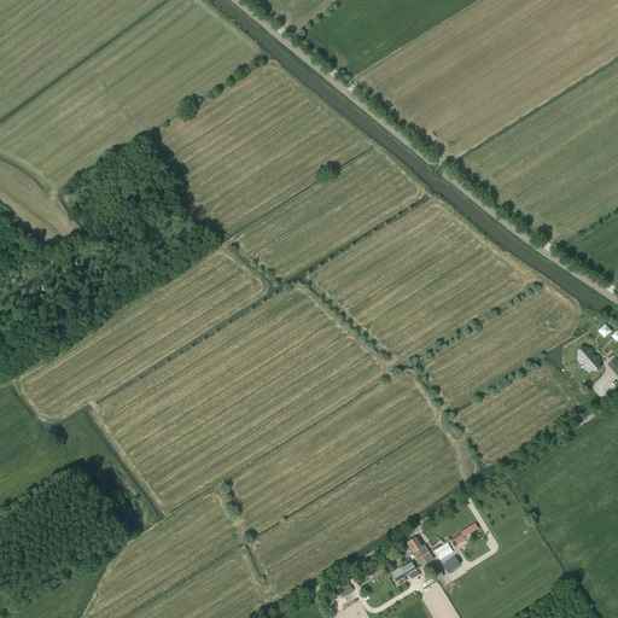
[(606,326),(599,332),(601,334),(605,338),(612,332),(608,328),(606,326)]
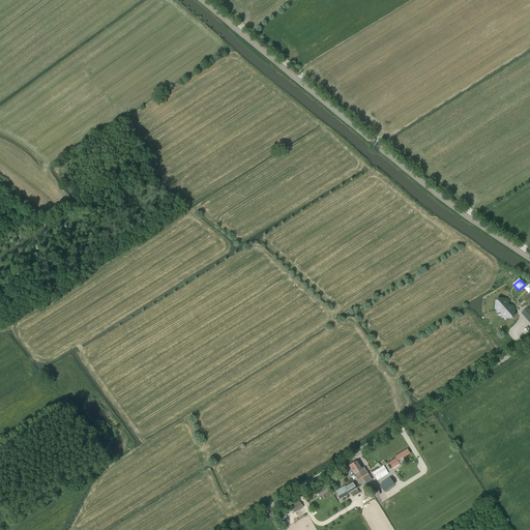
[(497,307),(497,310),(503,311),(502,316),(512,317),(512,307),(507,306),(507,300),(498,300),(497,307)]
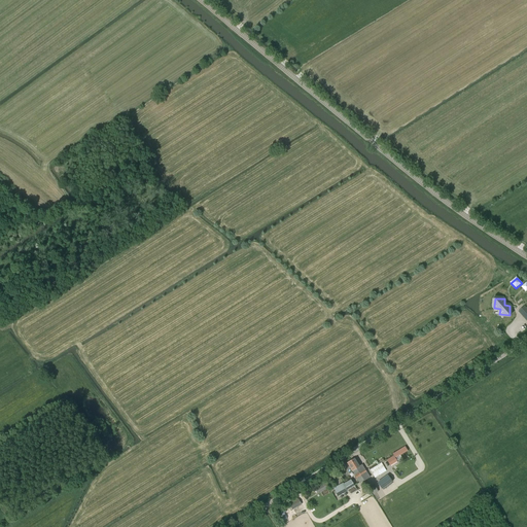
[(395,458),(408,451),(406,447),(393,454),(395,458)]
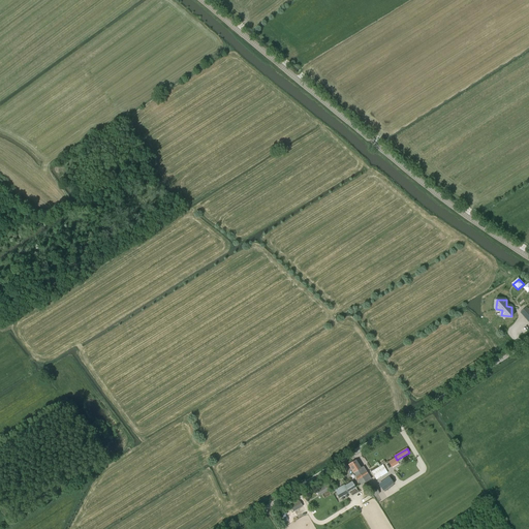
[(392,467),(399,463),(395,458),(389,462),(392,467)]
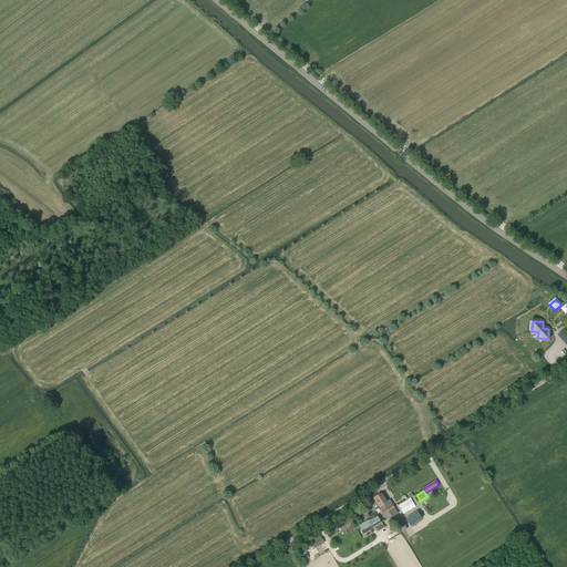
[(398,514),(394,507),(390,501),(388,501),(382,492),(382,493),(378,495),(391,516),(392,517),(397,514),(398,514)]
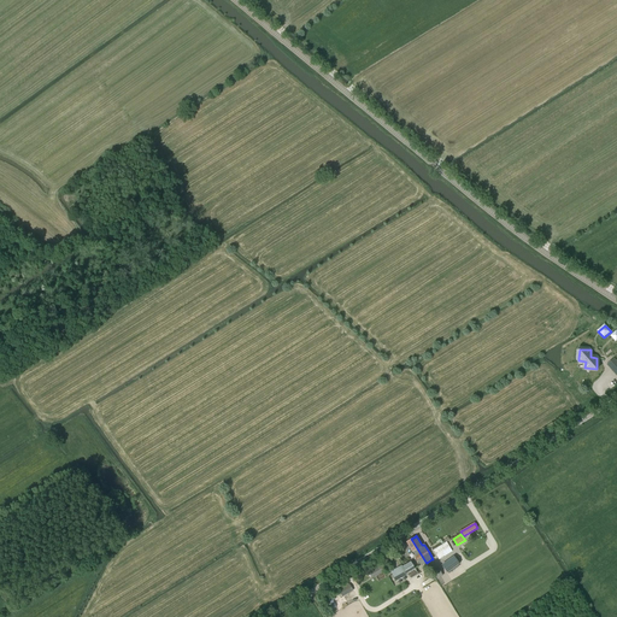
[(412,552),(413,552),(416,556),(415,556),(421,565),(425,562),(411,539),(406,542),(412,552)]
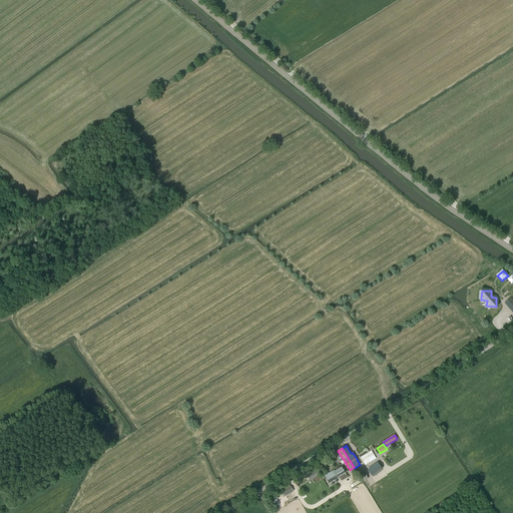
[(371,450),(360,458),(365,465),(369,463),(367,460),(374,455),(371,450)]
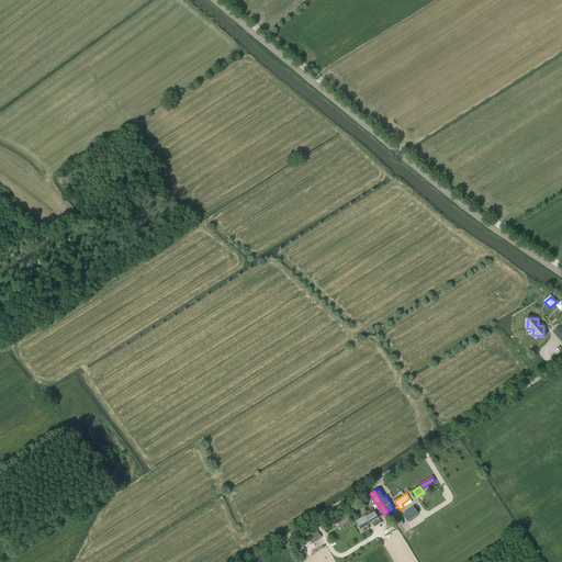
[(418,514),(414,508),(403,516),(407,521),(418,514)]
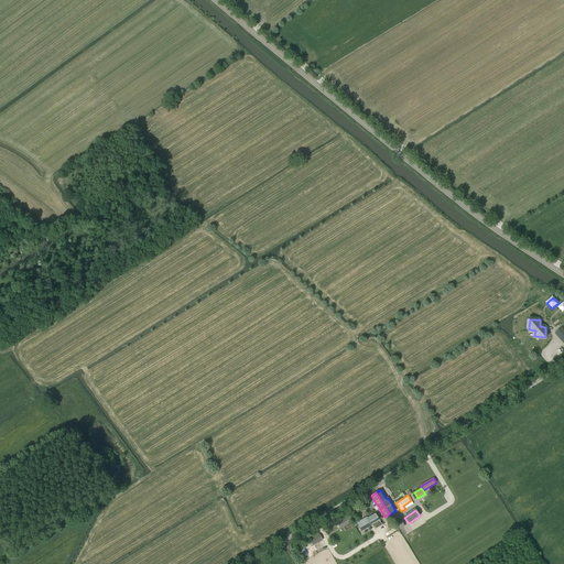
[(382,524),(376,513),(367,518),(367,517),(357,522),(360,529),(370,522),(375,529),(382,524)]
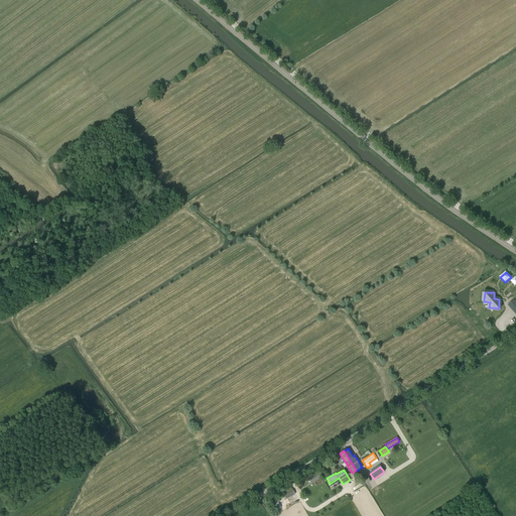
[(312,482),(321,477),(319,473),(309,479),(309,480),(311,479),(312,482)]
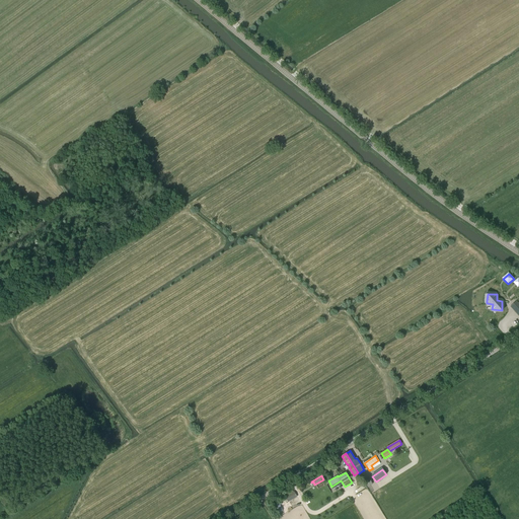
[(368,477),(363,480),(367,487),(372,484),(368,477)]
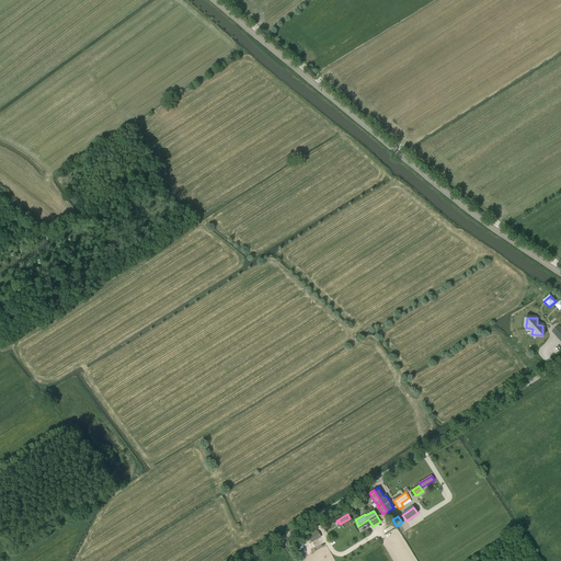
[(318,531),(308,537),(311,542),(321,536),(318,531)]
